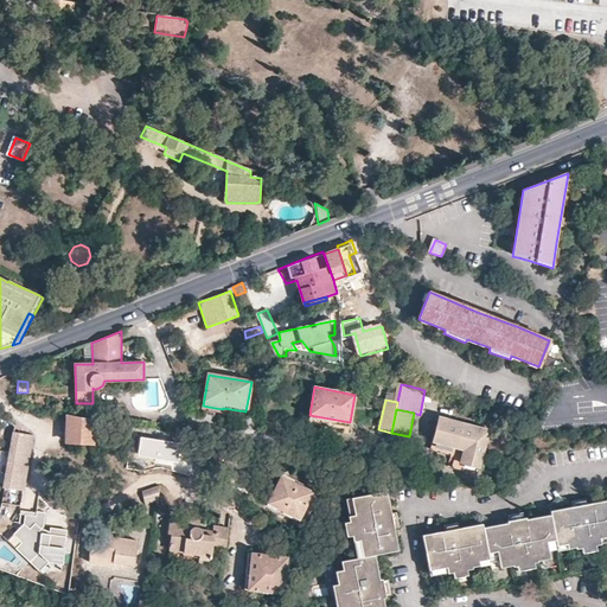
[(68,415),(68,416),(66,443),(90,443),(91,442),(101,442),(101,429),(107,429),(108,423),(107,422),(68,415)]
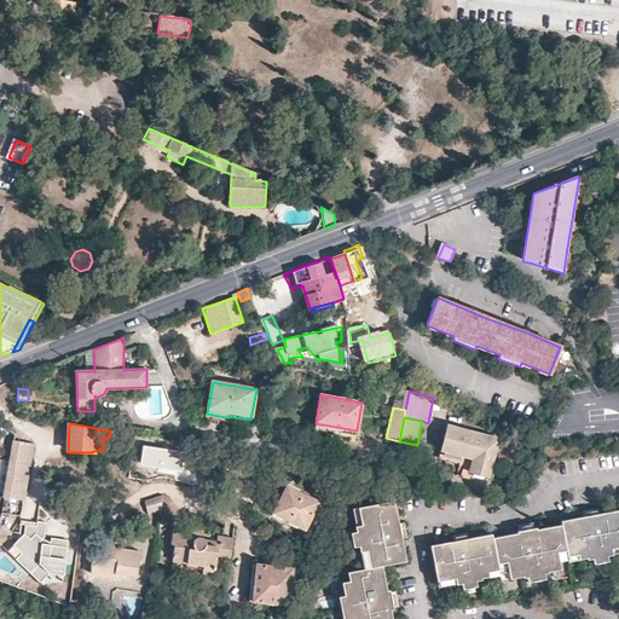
[(356,435),(357,431),(316,423),(314,432),(337,437),(339,432),(342,433),(350,434),(352,435),(356,435)]
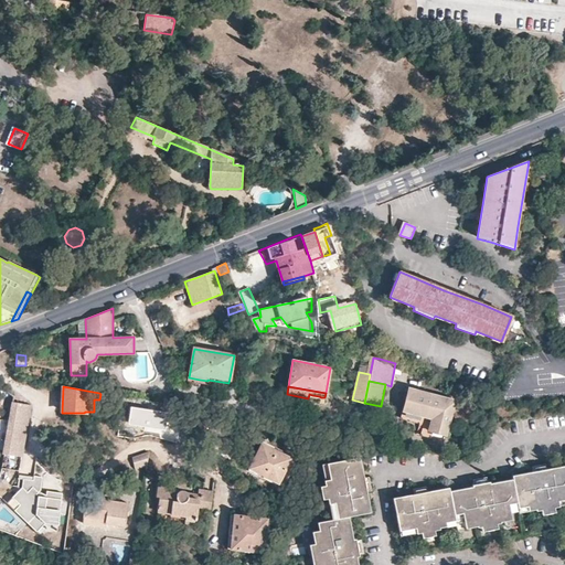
[(13,395),(2,387),(0,401),(1,402),(3,403),(3,407),(12,408),(13,403),(14,396),(14,395),(13,395)]
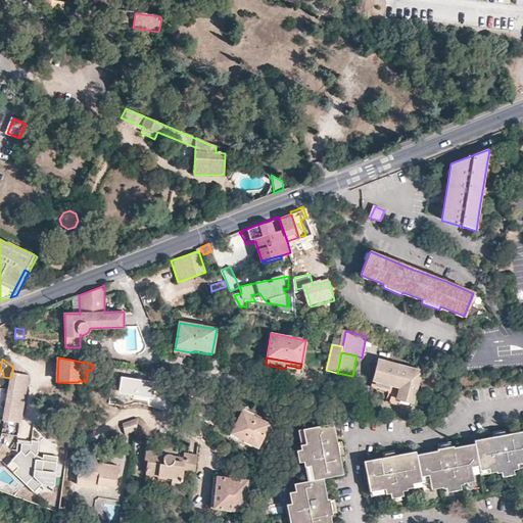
[(397,398),(412,402),(420,372),(377,361),(372,380),(399,387),(397,398)]
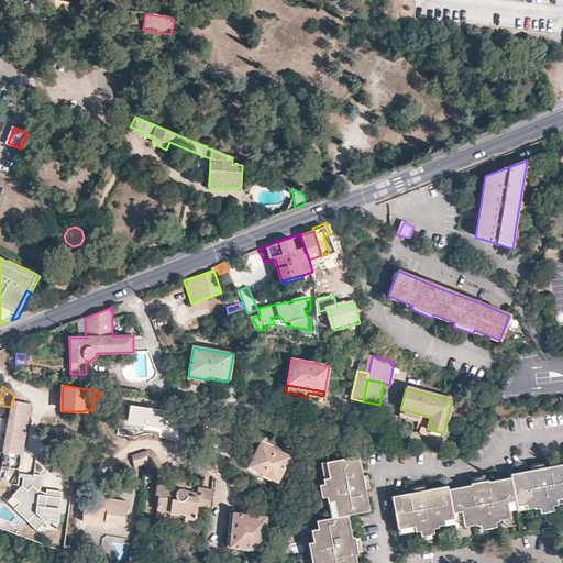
[(179,406),(144,400),(143,408),(158,411),(167,412),(178,415),(179,406)]
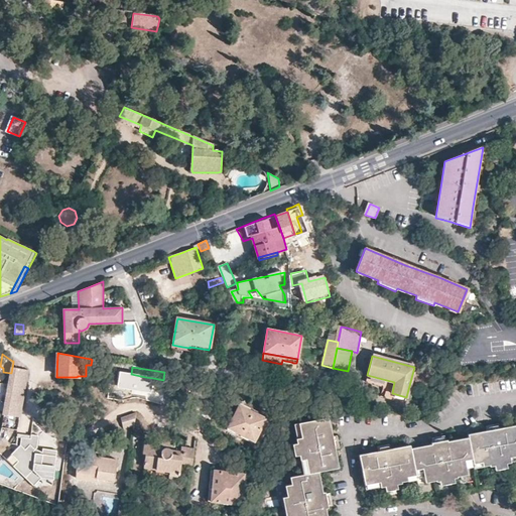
[(20,418),(29,371),(12,368),(11,373),(4,415),(20,418)]
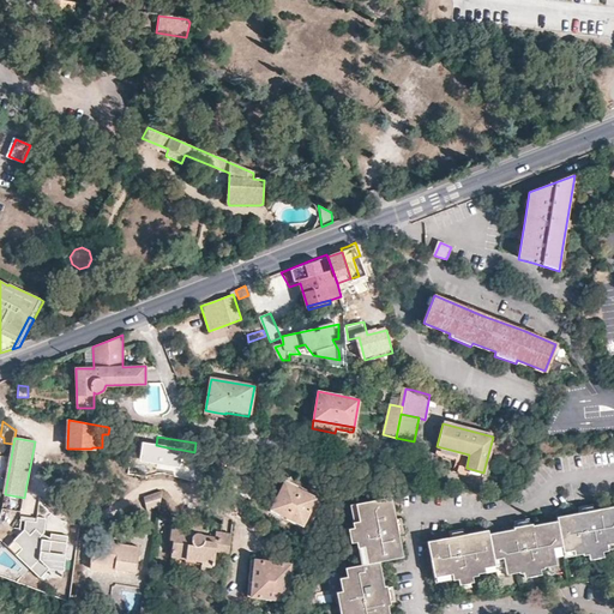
[(481,481),(483,473),(467,468),(469,455),(437,446),(435,456),(459,462),(457,474),(481,481)]
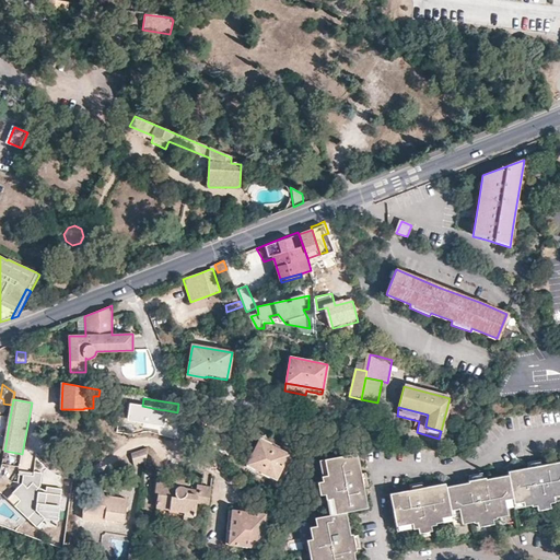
[(166,410),(158,409),(156,417),(165,418),(166,410)]
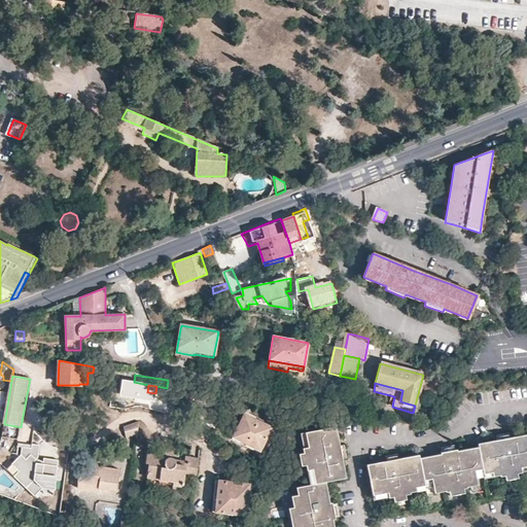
[(244,414),(270,427),(272,424),(246,411),(244,414)]
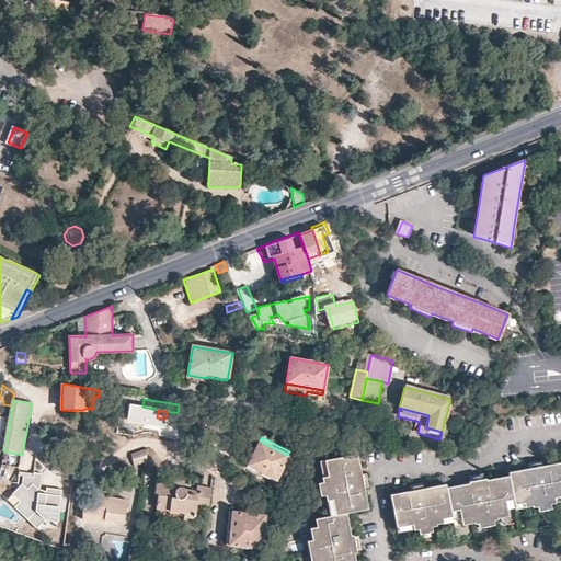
[(282,467),(288,470),(294,458),(287,455),(260,441),(248,464),(276,479),(282,467)]
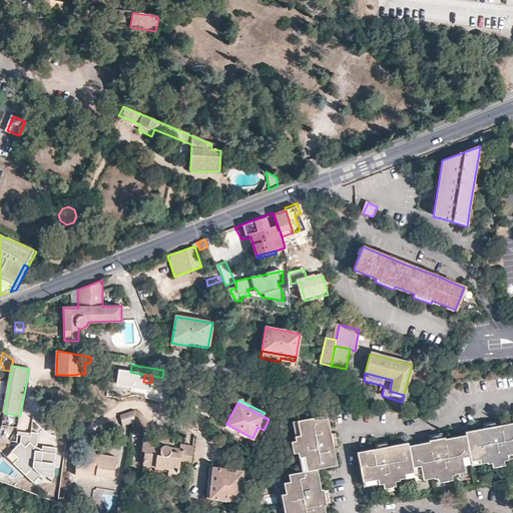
[(135,410),(120,415),(122,426),(133,423),(135,410)]
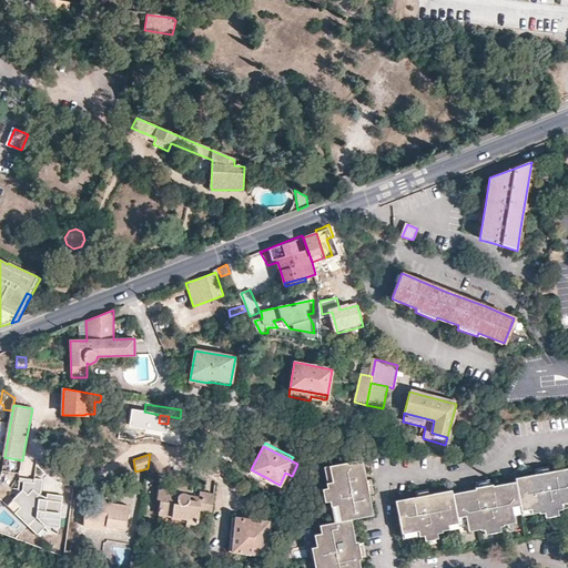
[(338,521),(352,519),(373,516),(368,494),(366,480),(362,460),(328,466),(331,482),(326,482),(327,487),(330,501),(331,506),(336,506),(338,521)]
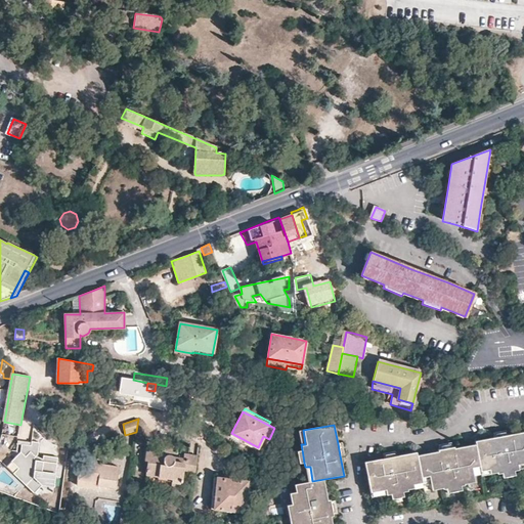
[(495,439),(508,437),(507,431),(500,432),(493,433),(495,439)]
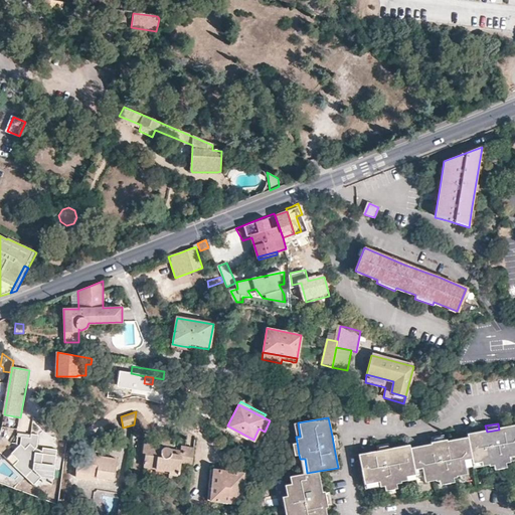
[(252,443),(253,440),(227,425),(226,430),(252,443)]
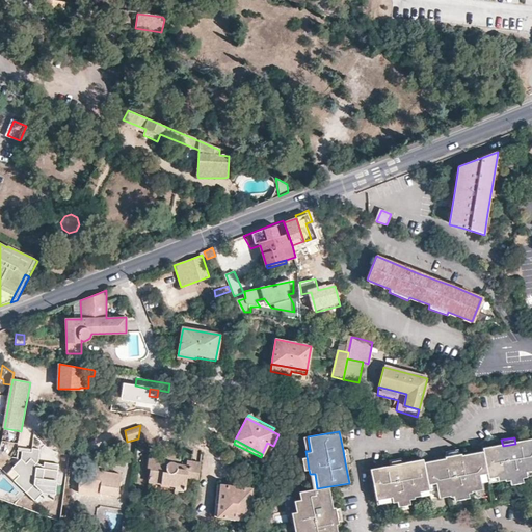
[(521,473),(531,470),(531,440),(515,444),(503,446),(483,450),(484,453),(487,475),(488,476),(498,475),(499,479),(500,483),(509,481),(510,485),(523,483),(522,479),(521,473)]
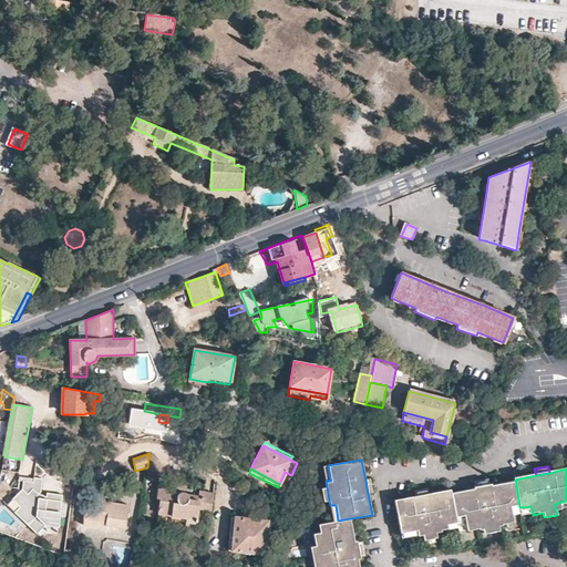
[(286,487),(291,475),(285,472),(279,484),(286,487)]
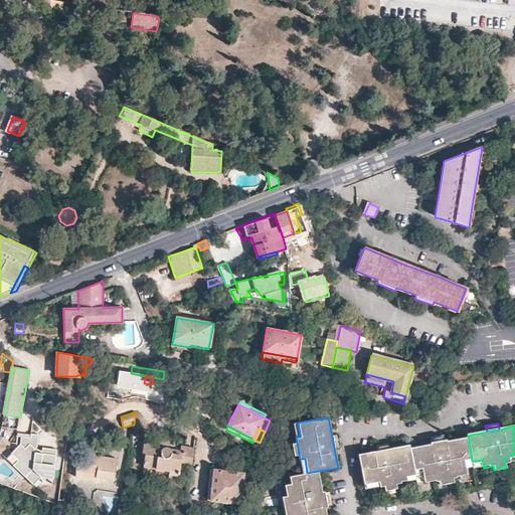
[(12,466),(32,487),(42,479),(53,480),(56,449),(42,448),(42,452),(36,449),(37,435),(18,435),(17,448),(11,455),(17,462),(12,466)]
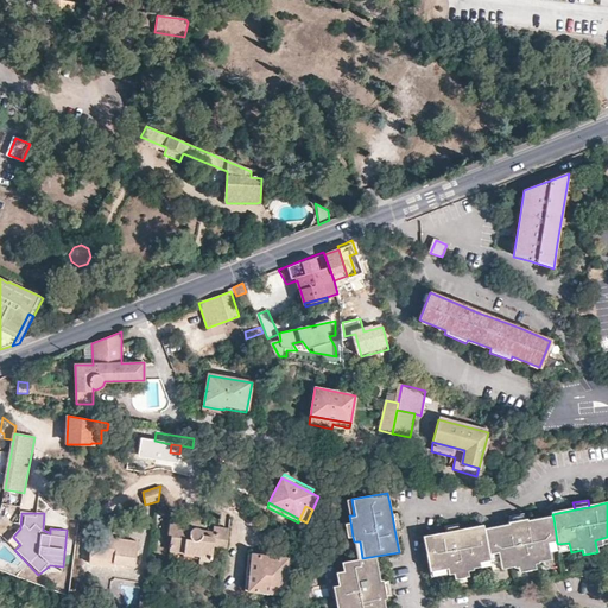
[(550,544),(557,543),(553,518),(530,521),(530,520),(527,520),(512,524),(510,524),(511,525),(485,530),(489,556),(499,553),(500,561),(501,568),(513,565),(514,571),(540,567),(539,559),(552,557),(551,550),(550,544)]
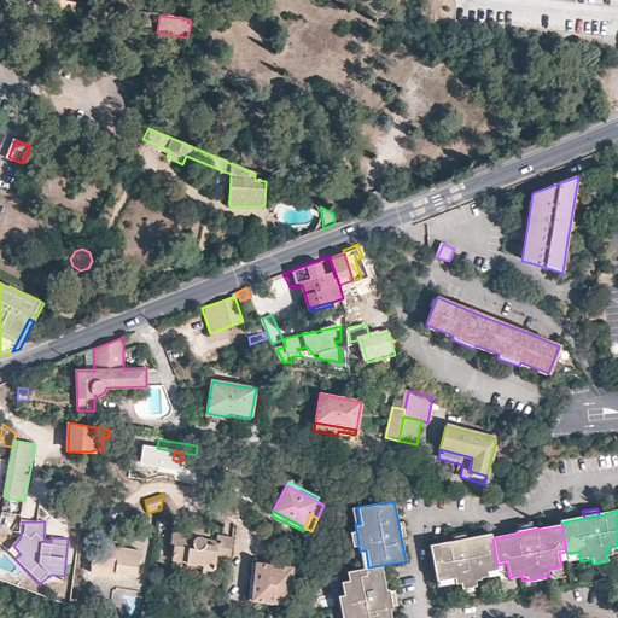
[(229,559),(232,538),(217,536),(216,542),(215,547),(203,544),(203,540),(202,538),(199,537),(197,537),(192,538),(188,531),(173,529),(170,543),(173,543),(170,555),(184,558),(184,563),(200,565),(199,570),(199,573),(213,576),(216,557),(229,559)]
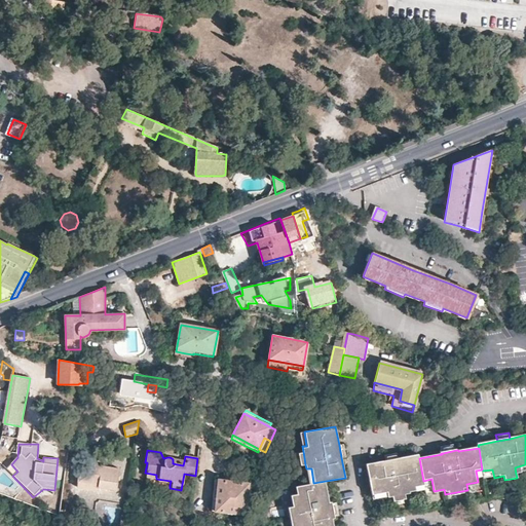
[(423,484),(423,481),(419,458),(418,455),(399,458),(386,461),(367,464),(372,493),(388,491),(389,497),(389,498),(395,496),(407,494),(410,493),(410,492),(414,492),(413,485),(423,484)]
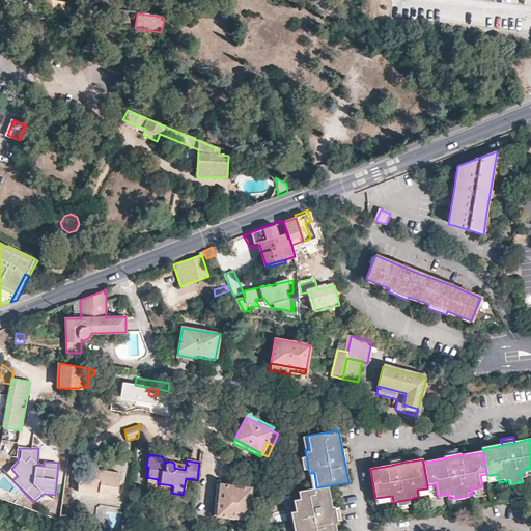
[(99,490),(99,493),(117,495),(120,472),(102,470),(96,469),(96,467),(88,466),(87,470),(80,469),(78,486),(99,490)]
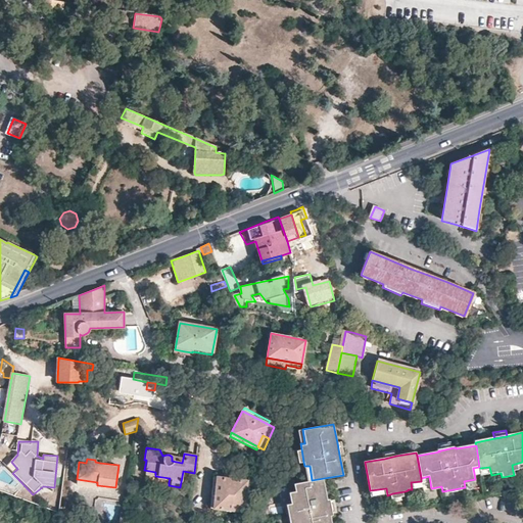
[(522,468),(522,462),(512,465),(513,471),(522,468)]
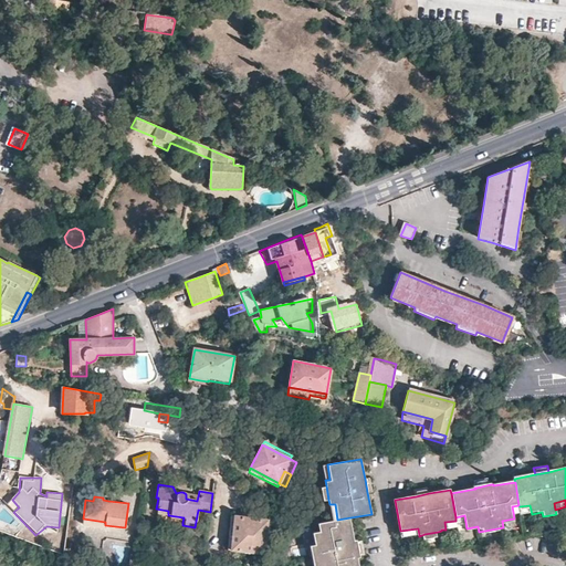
[(264,554),(268,520),(234,515),(230,551),(264,554)]
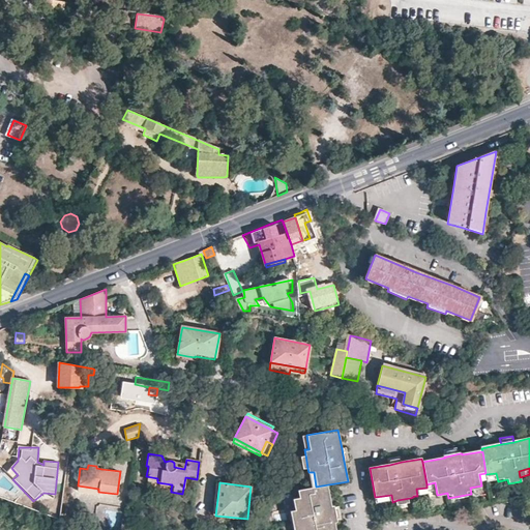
[(337,520),(335,507),(334,506),(332,506),(328,484),(316,487),(312,488),(305,489),(306,496),(300,498),(294,499),(296,509),(299,529),(336,529),(335,522),(337,522),(337,520)]
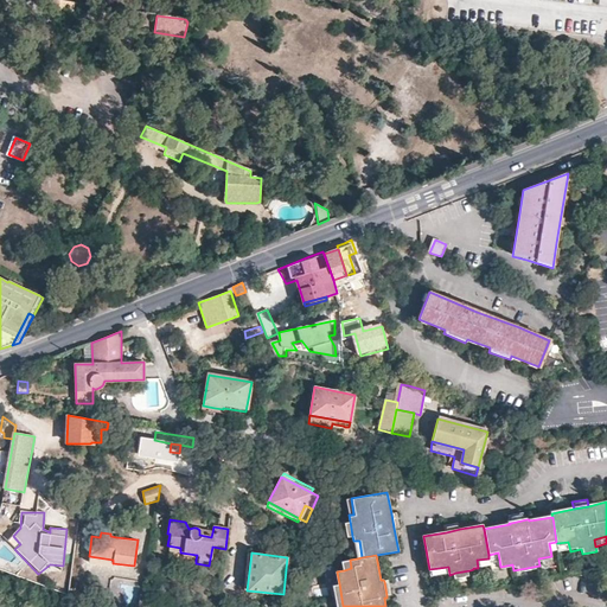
[(113,566),(113,563),(113,560),(89,556),(88,562),(113,566)]
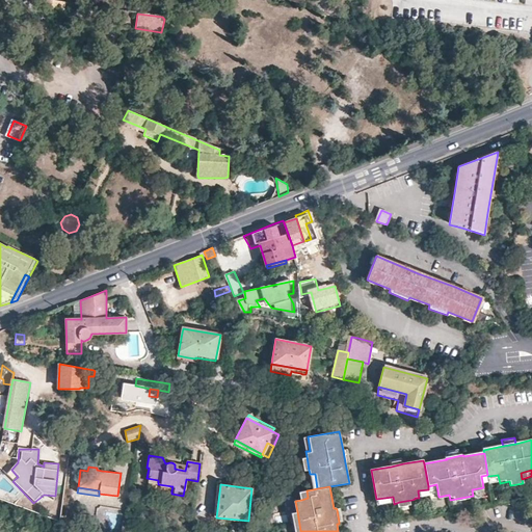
[(378,505),(394,503),(393,497),(376,499),(378,505)]
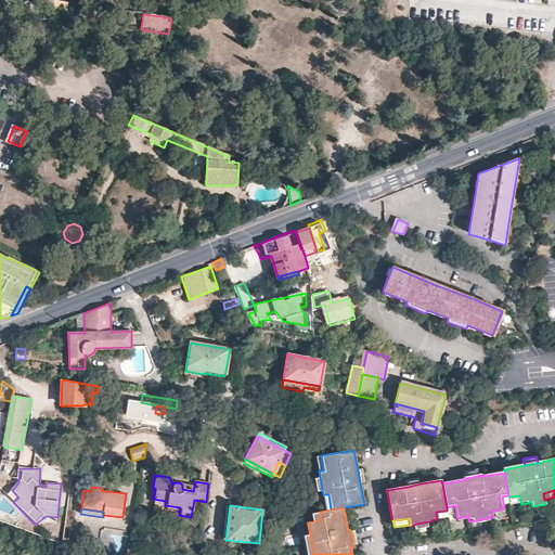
[(307,554),(313,554),(310,533),(304,534),(307,554)]
